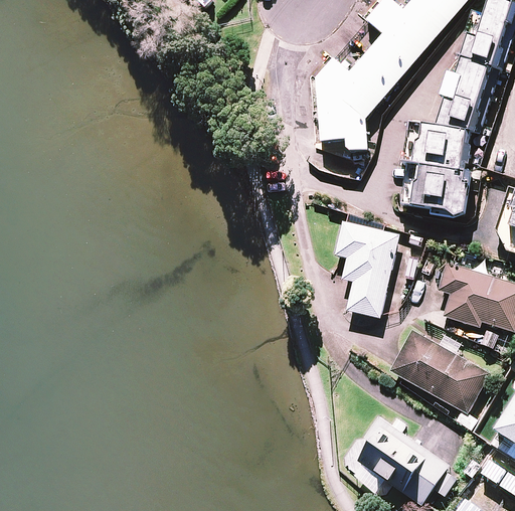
[(413,0),(404,10),(392,0),(385,0),(368,20),(383,33),(350,71),(336,60),(312,63),(323,140),(346,137),(348,151),(368,148),(364,119),(467,0),(413,0)]
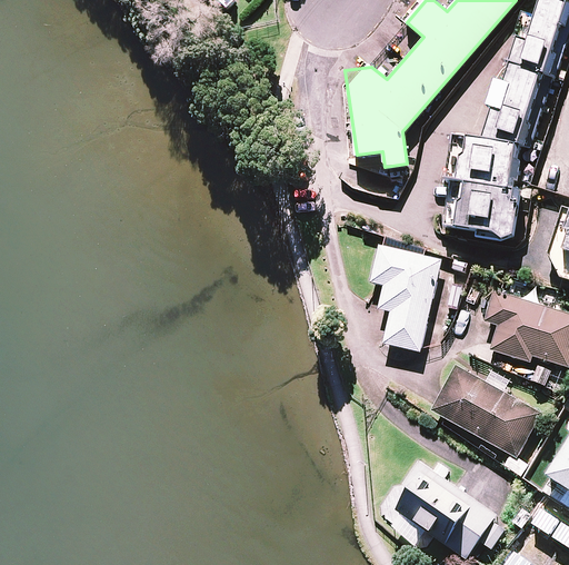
[(568,20),(568,3),(553,0),(538,0),(535,17),(523,13),(499,109),(491,107),(482,141),(458,135),(447,176),(465,180),(461,196),(452,194),(446,221),(509,238),(521,190),(510,188),(540,72),(555,76),(568,20)]
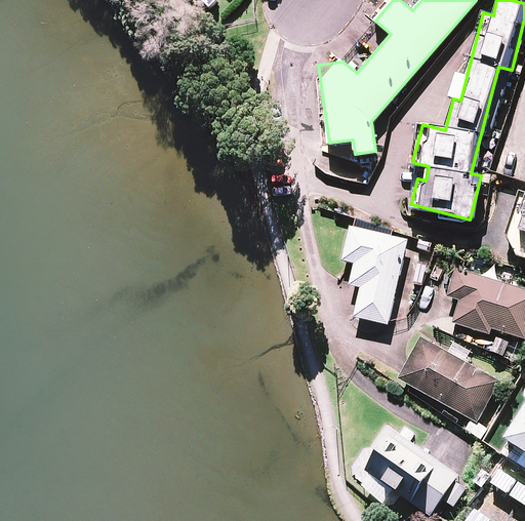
[(507,235),(515,251),(524,255),(524,194),(522,193),(507,235)]
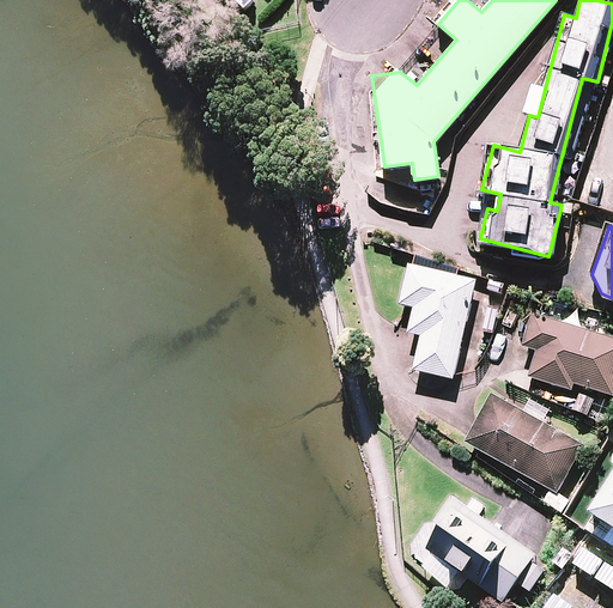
[(475,279),(408,263),(400,299),(412,302),(406,327),(422,330),(413,366),(453,376),(475,279)]
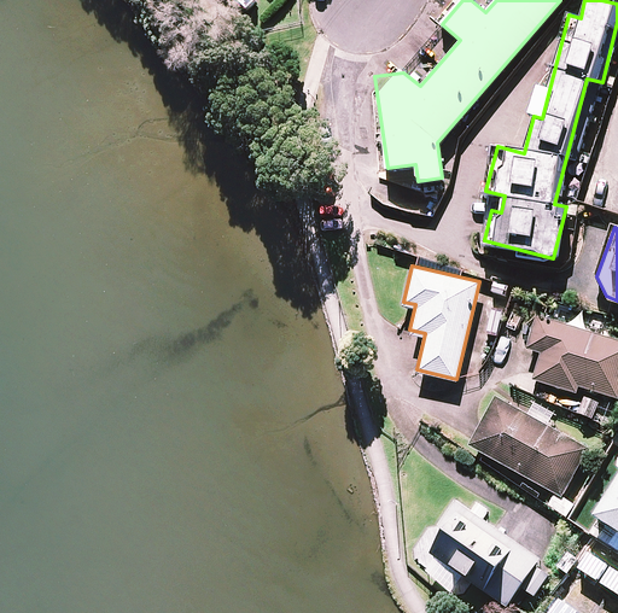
[(617,393),(617,339),(536,315),(526,345),(542,350),(534,378),(575,390),(577,384),(617,396),(617,393)]
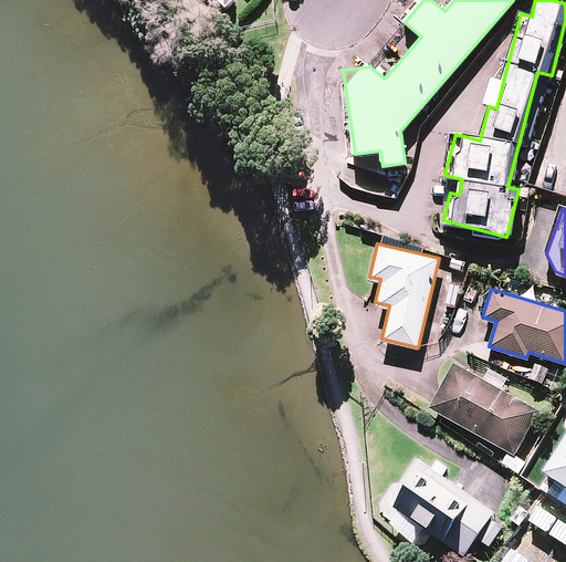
[(500,388),(453,363),(430,406),(514,453),(544,397),(506,376),(500,388)]
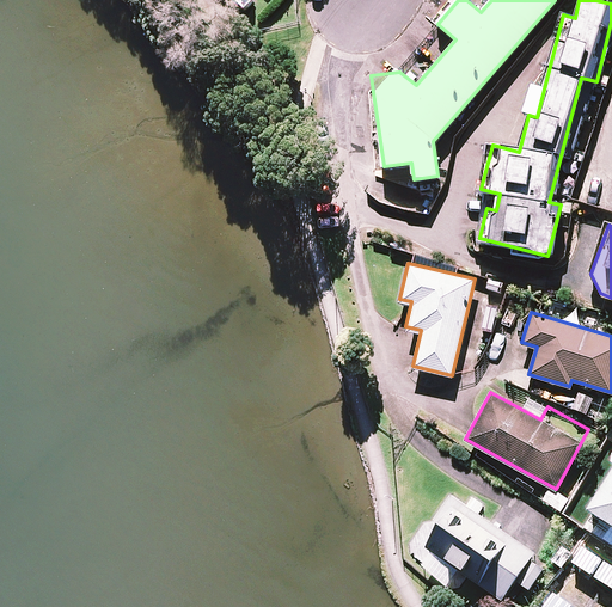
[(611,471),(587,513),(591,515),(583,527),(611,544),(611,471)]
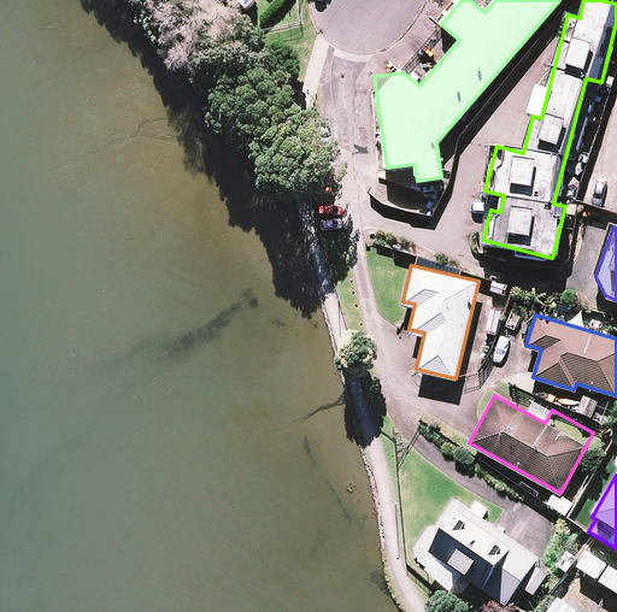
[(551,565),(454,499),(438,523),(441,527),(427,547),(505,602),(518,582),(533,592),(551,565)]
